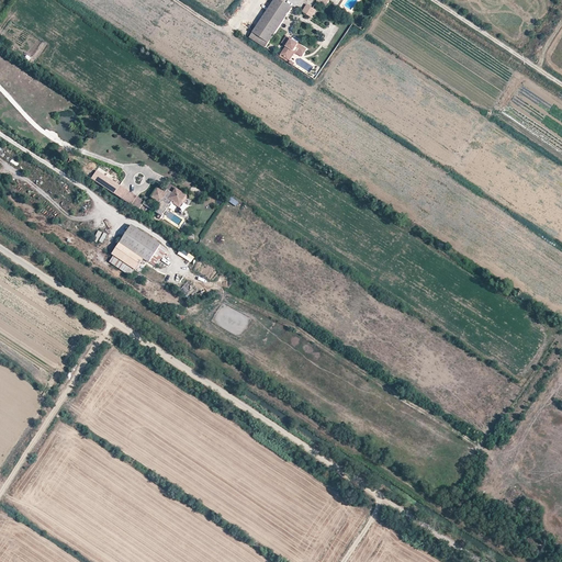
[(292,8),(279,0),(273,0),(263,14),(280,25),(292,8)]
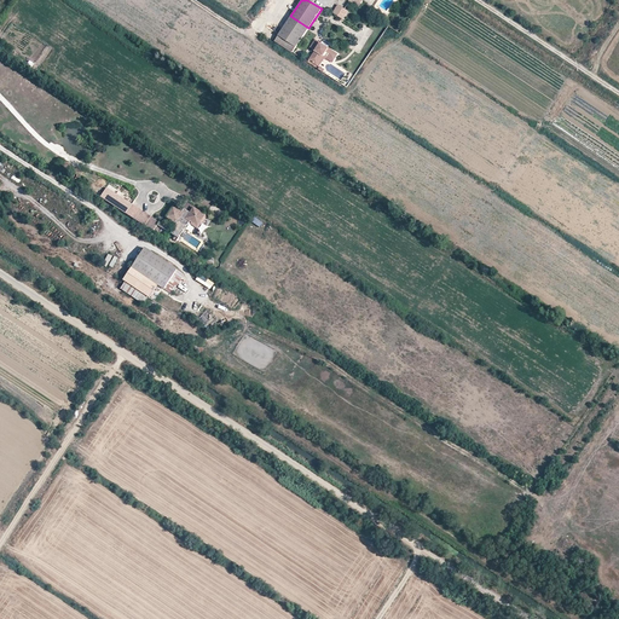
[(347,12),(337,6),(333,15),(341,21),(347,12)]
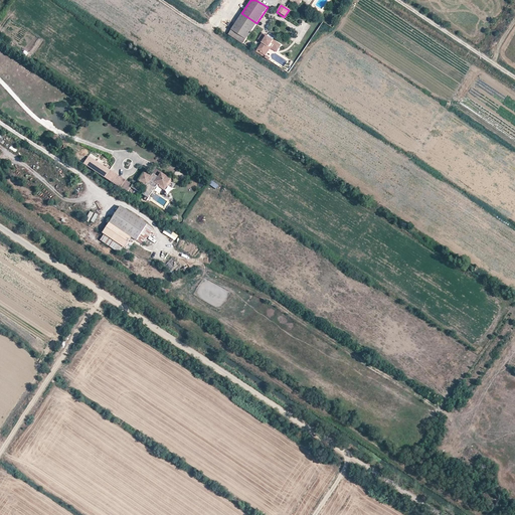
[(256,23),(241,13),(231,29),(245,39),(256,23)]
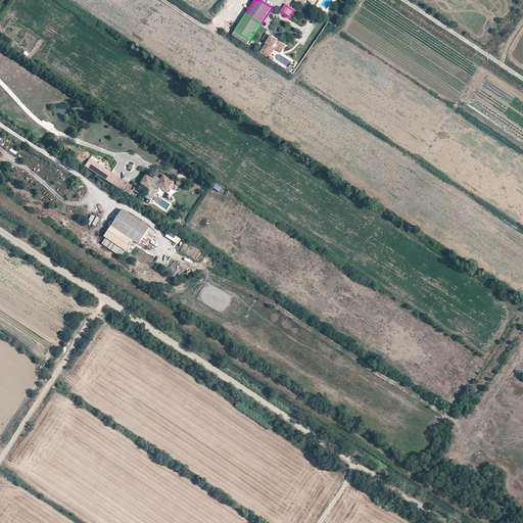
[(249,40),(235,30),(232,34),(246,44),(249,40)]
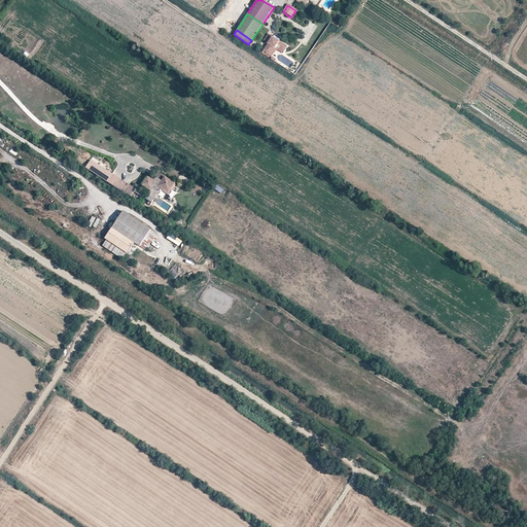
[(287,47),(269,34),(264,41),(268,44),(262,51),(270,56),(275,48),(277,48),(283,53),(287,47)]
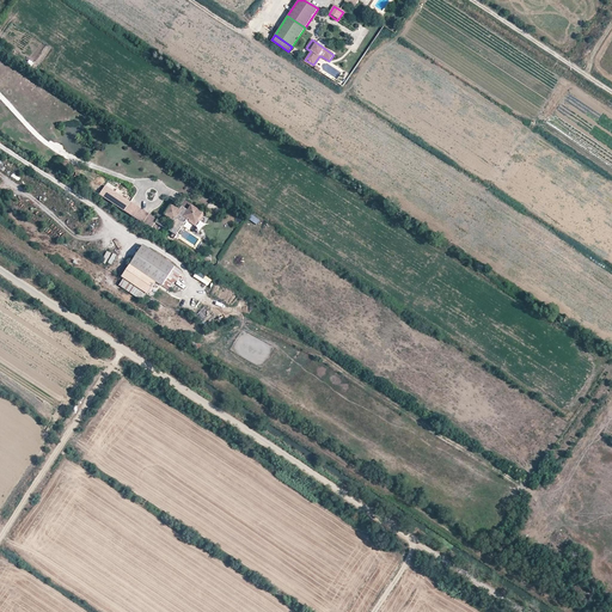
[(329,61),(322,56),(319,56),(313,65),(314,67),(320,59),(322,59),(328,63),(329,61)]
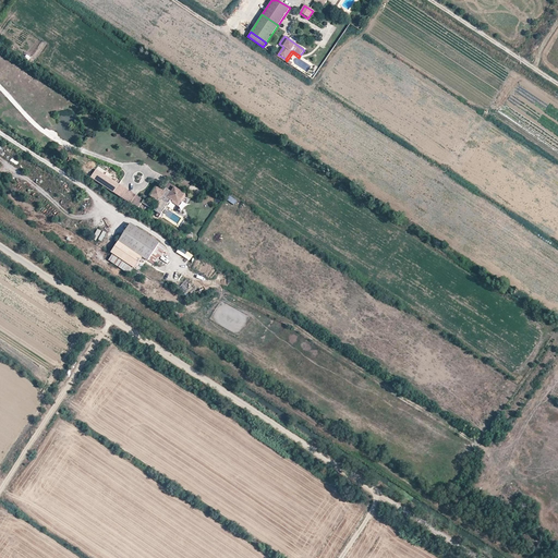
[(96,169),(91,178),(140,209),(143,204),(145,201),(96,169)]
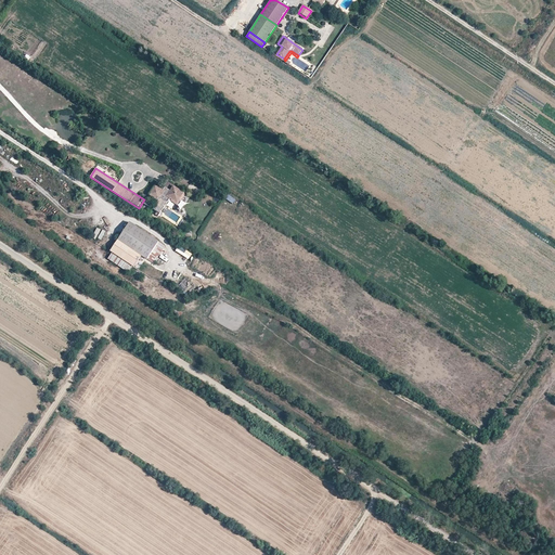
[(183,195),(172,188),(169,193),(164,189),(162,193),(154,188),(150,195),(158,201),(160,197),(168,203),(170,198),(177,204),(183,195)]
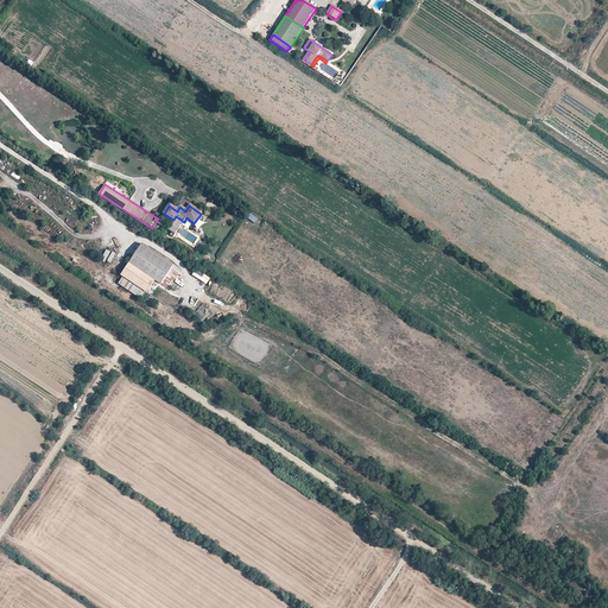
[(255,223),(259,219),(251,213),(247,217),(255,223)]
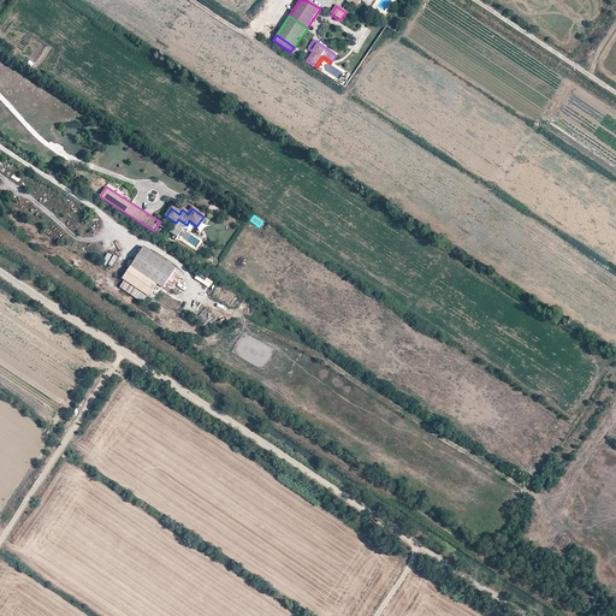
[(187,225),(178,219),(176,223),(172,230),(170,232),(178,238),(187,225)]
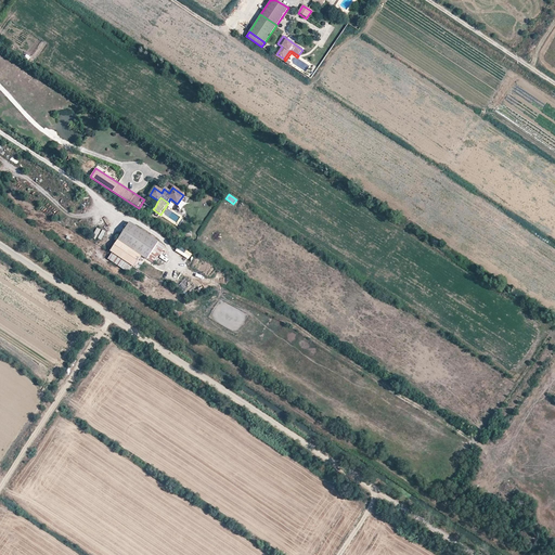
[(155,207),(144,199),(142,203),(153,209),(155,207)]
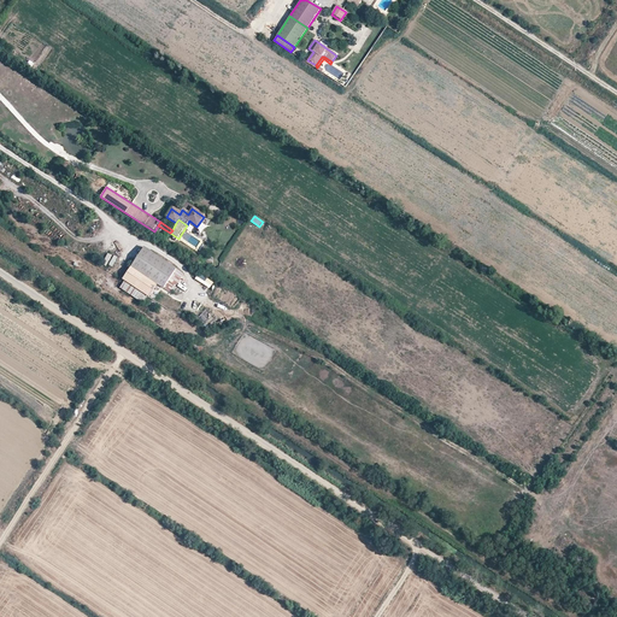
[(177,269),(146,247),(124,280),(127,281),(122,287),(146,303),(150,297),(158,283),(171,293),(184,274),(177,269)]
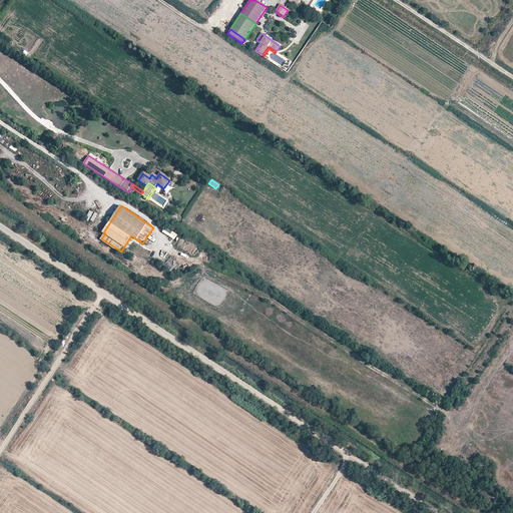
[(89,210),(85,219),(89,221),(93,212),(89,210)]
